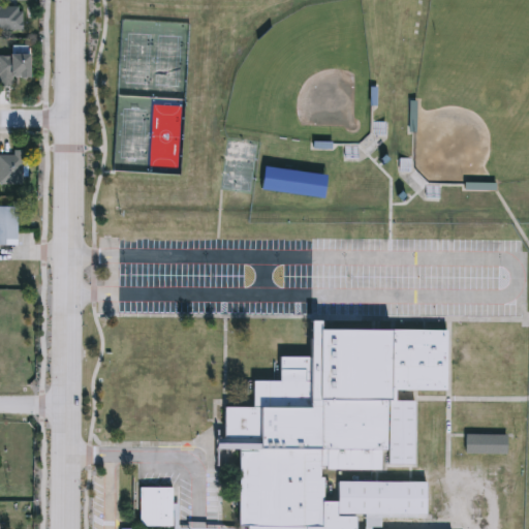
[(0,6),(20,7),(20,31),(0,30),(0,6)]
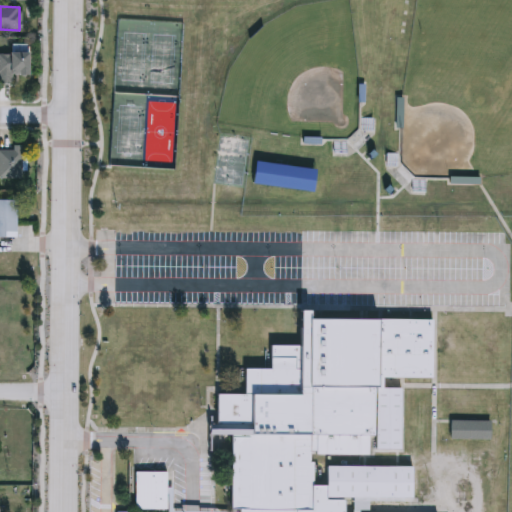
[(12,53),(30,53),(30,75),(28,75),(26,77),(23,77),(22,76),(14,76),(13,83),(0,83),(0,54),(11,55),(12,53)]
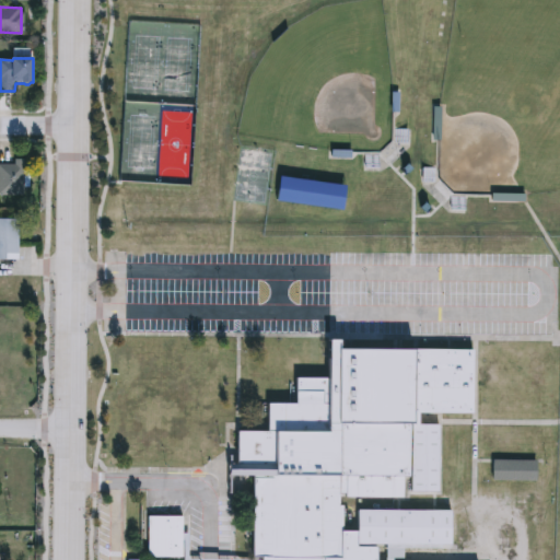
[(16,160),(25,160),(26,196),(0,196),(0,164),(16,164),(16,160)]
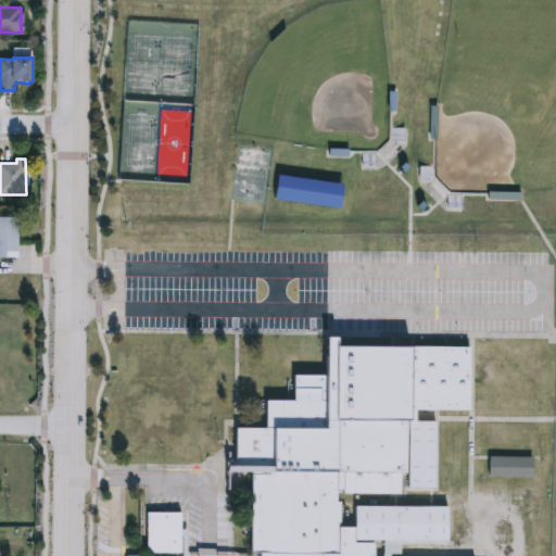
[(337,209),(270,201),(274,176),(340,185),(337,209)]
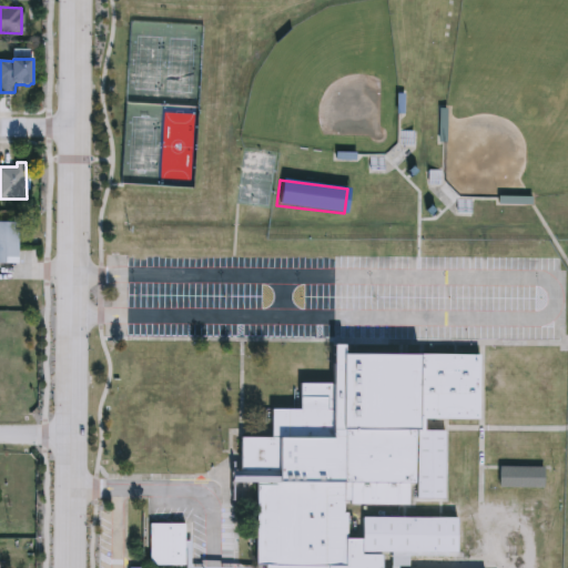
[(0,265),(0,222),(16,223),(16,265),(0,265)]
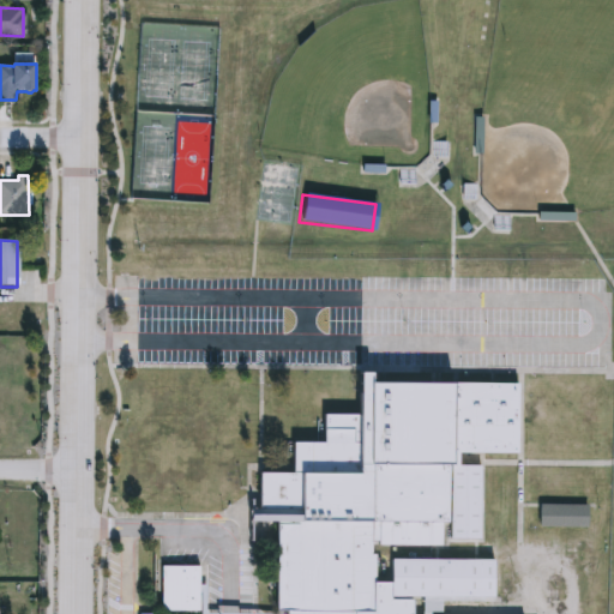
[(265,613),(268,467),(295,468),(295,446),(335,446),(336,411),(362,411),(363,384),(523,386),(522,459),(463,459),(463,470),(485,470),(483,545),(444,543),(444,547),(375,546),(374,583),(387,583),(387,563),(491,564),(491,603),(434,602),(434,613),(265,613)]
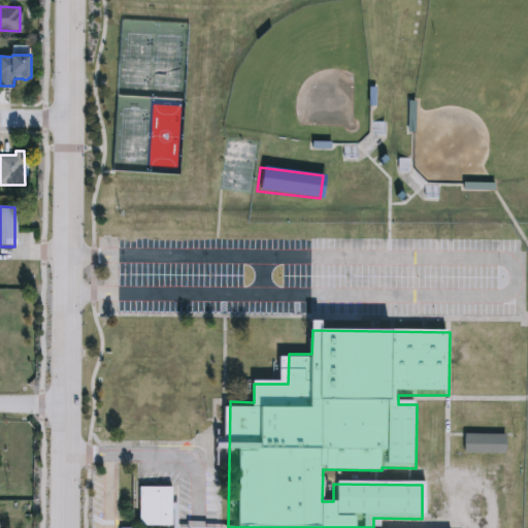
[(503,455),(461,455),(461,434),(503,434),(503,455)]
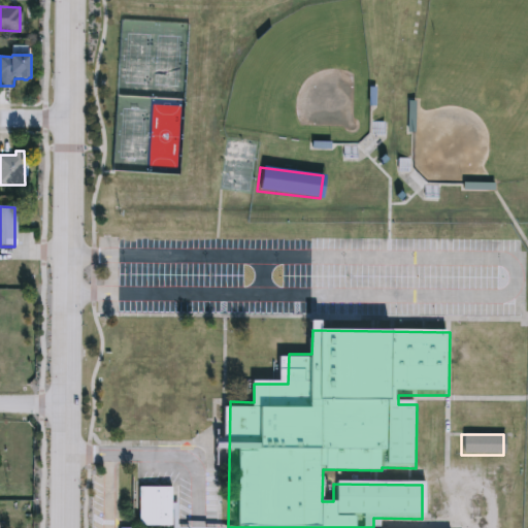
[(168,526),(136,526),(136,487),(168,487),(168,526)]
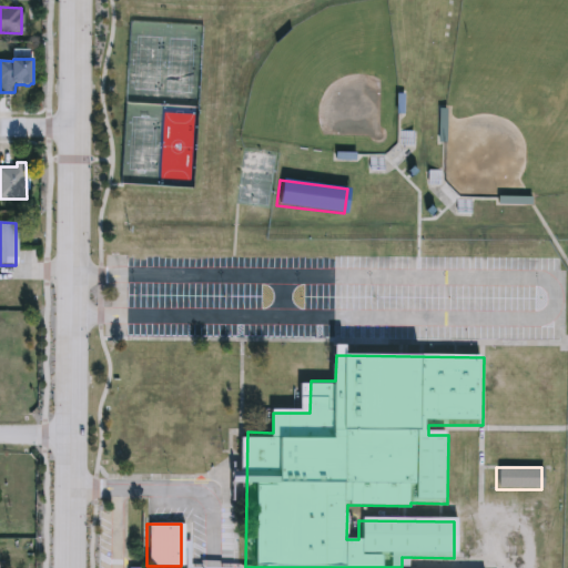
[(463,537),(506,537),(506,555),(463,555),(463,537)]
